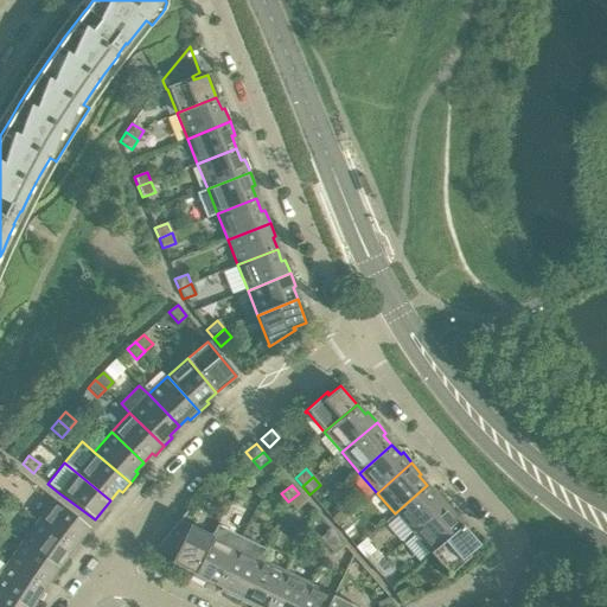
[(410,531),(413,534),(447,504),(438,493),(435,496),(427,485),(395,513),(397,517),(387,526),(400,541),(410,531)]
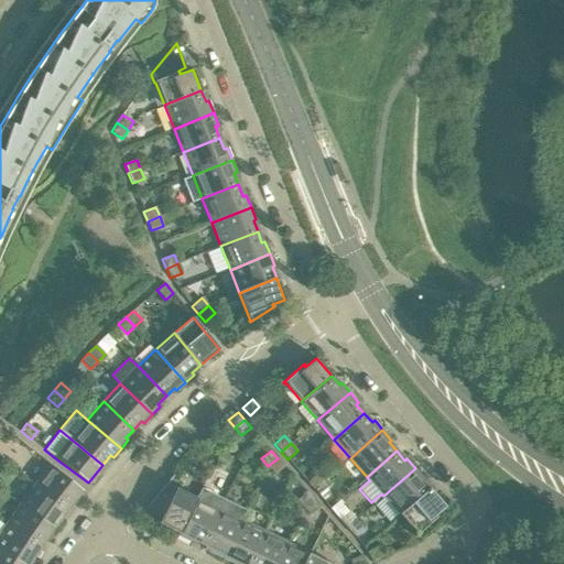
[(278,458),(268,466),(274,474),(284,466),(278,458)]
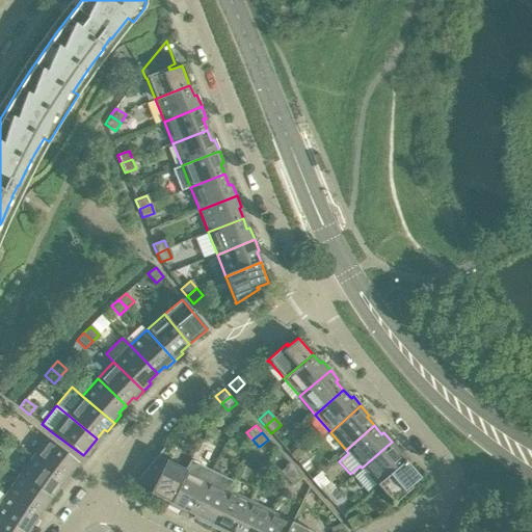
[(40,448),(32,457),(63,481),(69,474),(78,463),(47,439),(40,448)]
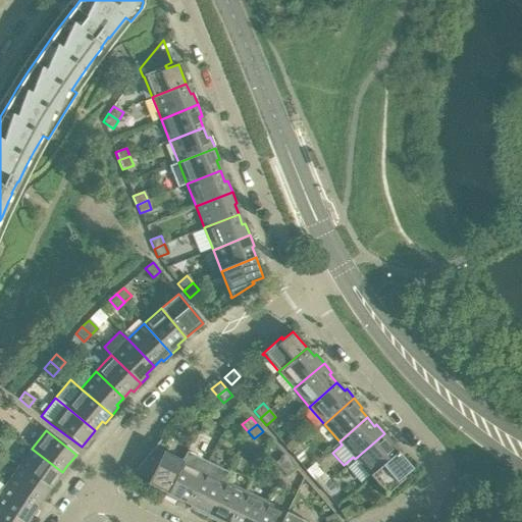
[(355,459),(369,476),(397,453),(390,445),(393,442),(384,433),(355,459)]
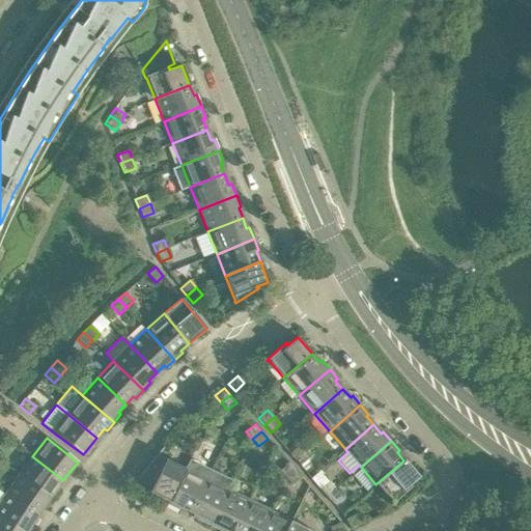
[(289,454),(296,460),(305,453),(299,446),(289,454)]
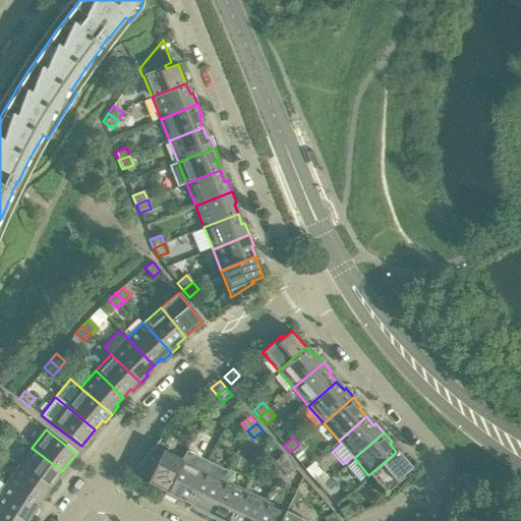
[(299,445),(290,452),(296,459),(305,452),(299,445)]
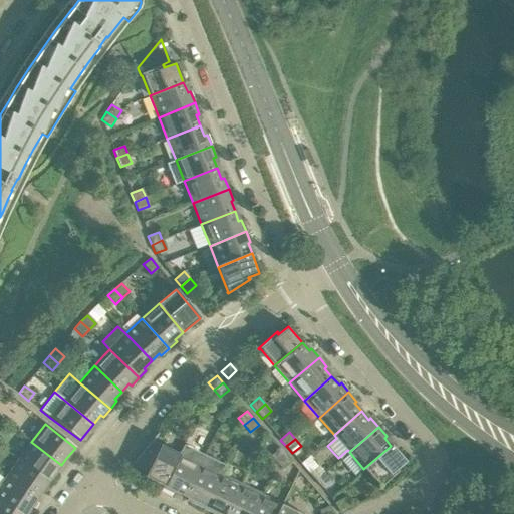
[(145,477),(163,486),(179,454),(159,444),(160,444),(158,443),(158,444),(152,441),(132,464),(147,472),(145,477)]
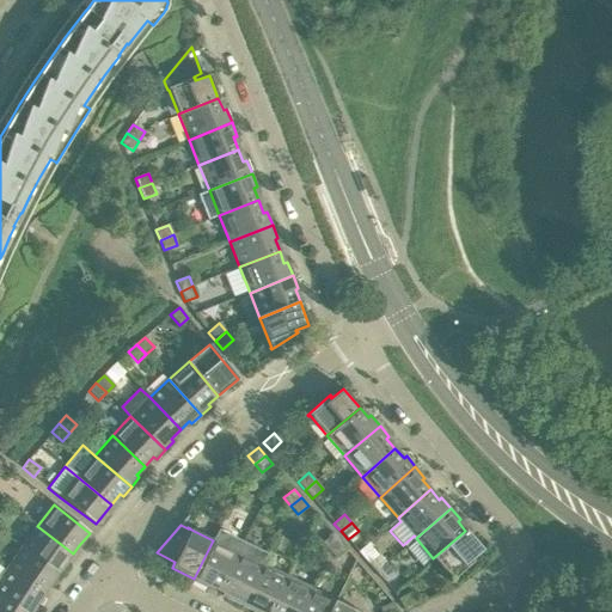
[(29,537),(22,548),(59,574),(67,561),(73,554),(37,526),(29,537)]
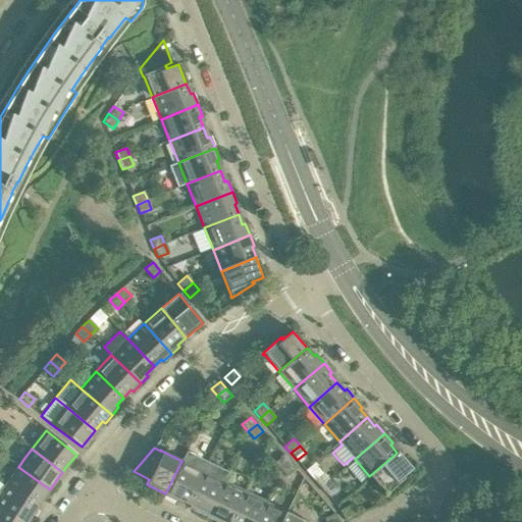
[(176,500),(187,504),(207,462),(187,452),(181,461),(165,493),(164,497),(175,502),(176,500)]
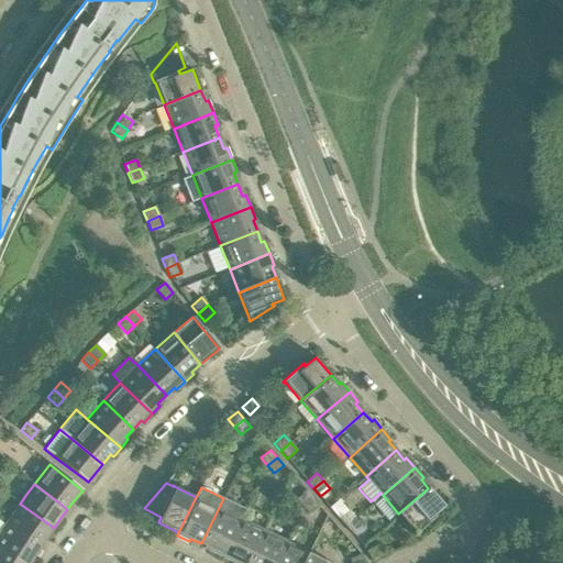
[(428,488),(398,514),(415,532),(415,533),(416,534),(437,517),(435,516),(434,516),(433,515),(444,506),(428,488)]
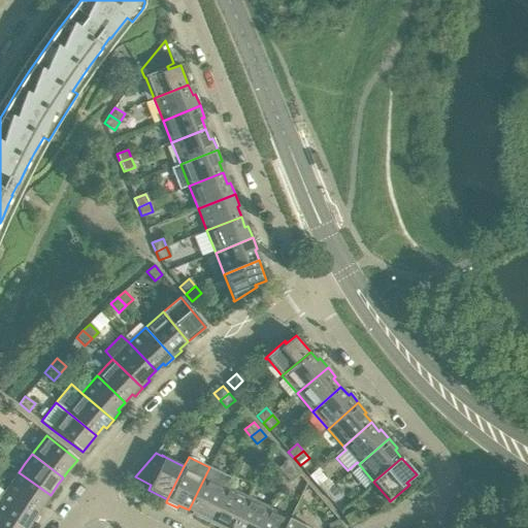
[(278,468),(285,475),(294,467),(288,460),(278,468)]
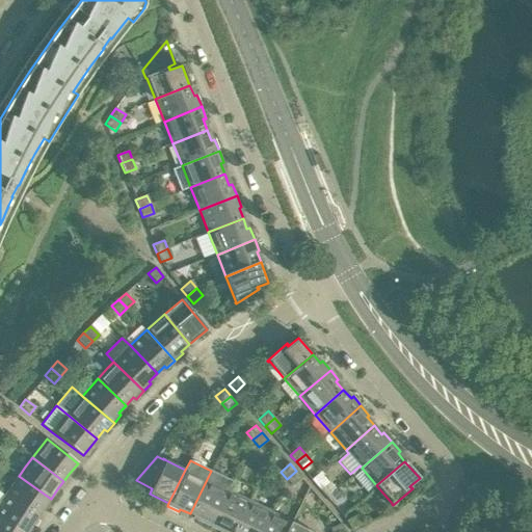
[(200,522),(210,527),(228,490),(233,481),(211,471),(190,513),(201,519),(200,522)]
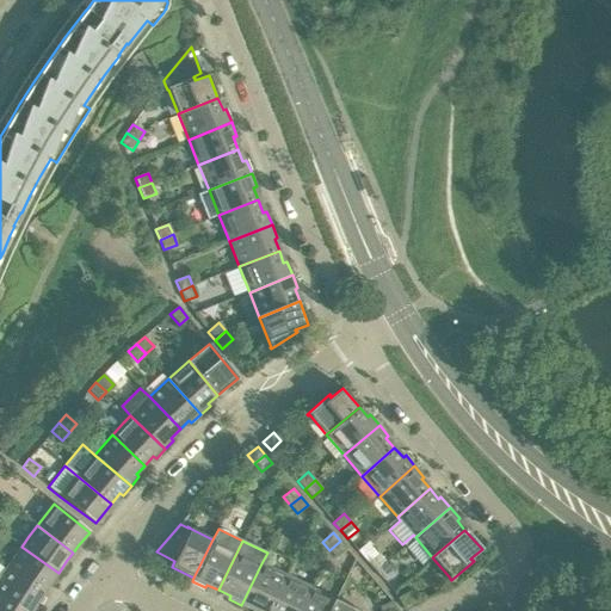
[(340,541),(329,550),(337,559),(347,549),(340,541)]
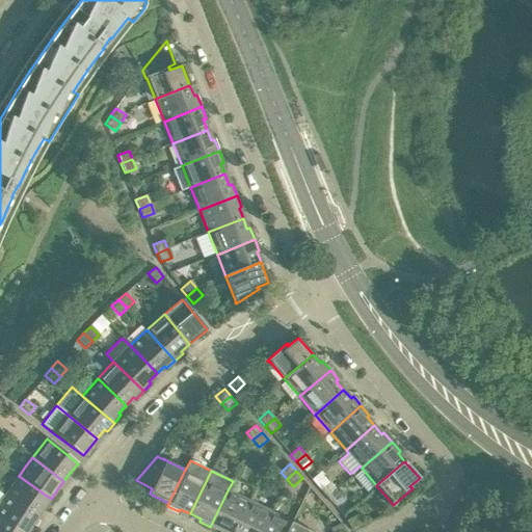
[(12,485),(5,495),(38,516),(43,509),(51,499),(19,476),(12,485)]
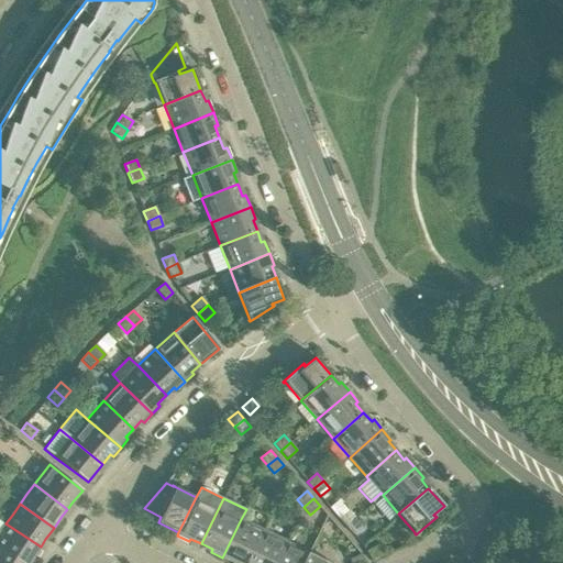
[(340,519),(346,527),(356,518),(350,510),(340,519)]
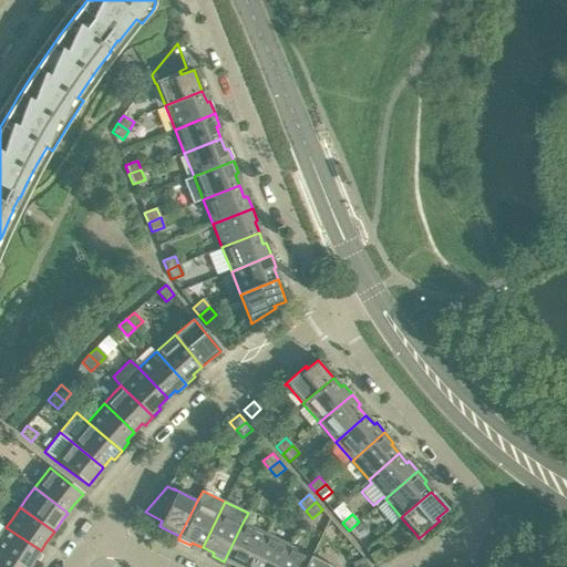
[(359,522),(349,531),(356,538),(366,529),(359,522)]
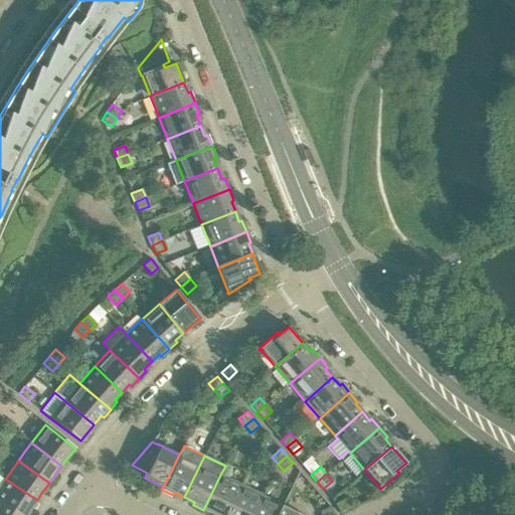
[(214,514),(215,513),(219,514),(226,514),(241,485),(220,475),(203,510),(213,514),(214,514)]
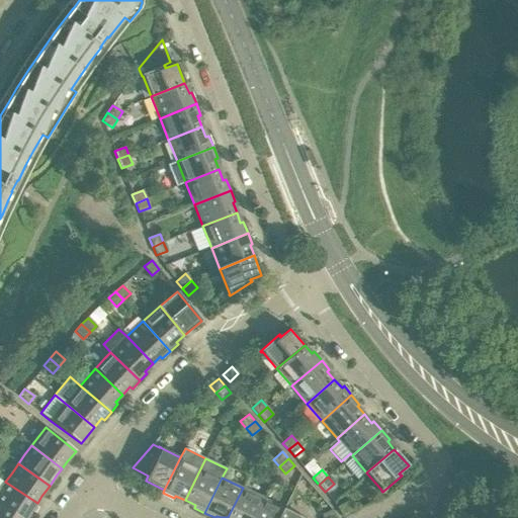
[(0,490),(0,504),(20,517),(26,517),(32,510),(37,503),(5,482),(0,490)]
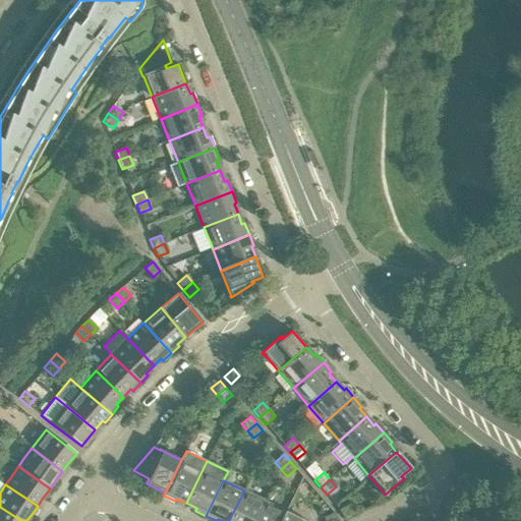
[(254,520),(265,502),(244,490),(229,520),(254,520)]
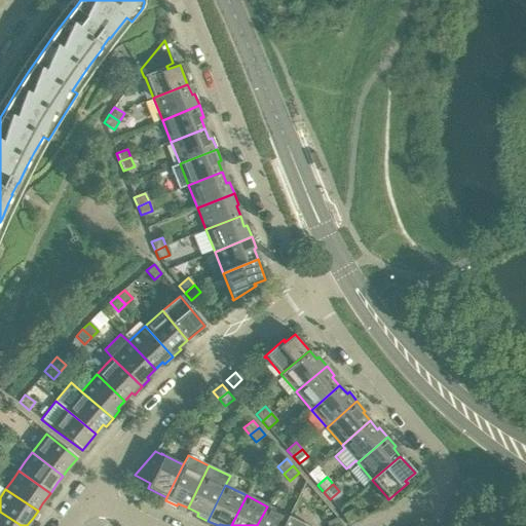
[(283,525),(288,516),(267,506),(257,525),(283,525)]
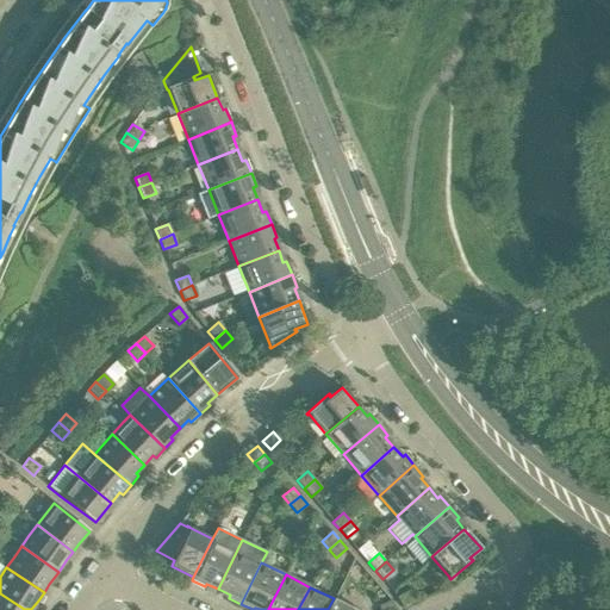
[(398,597),(403,608),(416,602),(410,591),(398,597)]
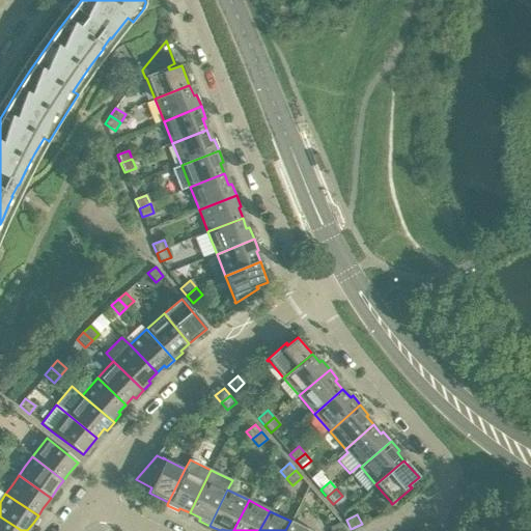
[(21,530),(0,516),(0,530),(21,530)]
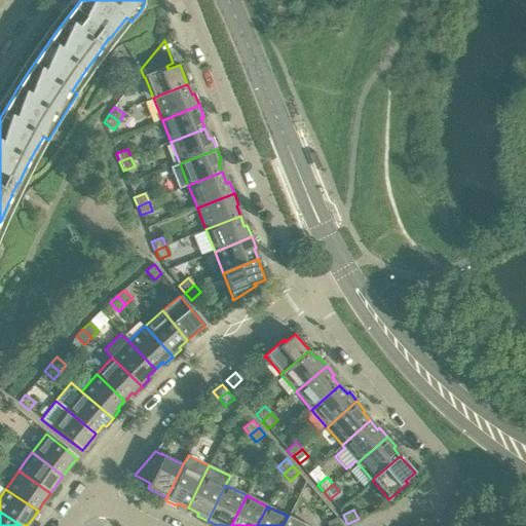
[(307,525),(288,516),(283,525),(309,525),(308,525),(307,525)]
